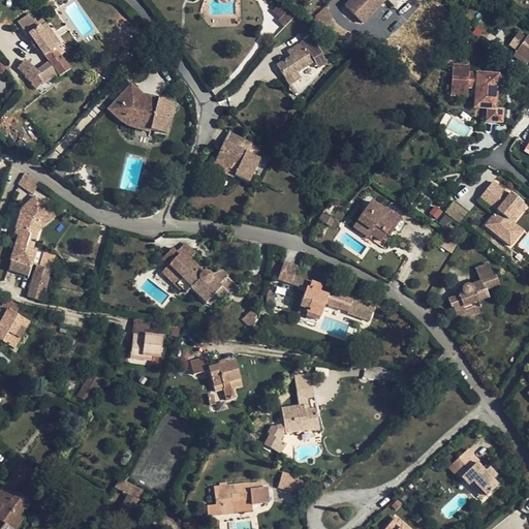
[(349,0),(343,6),(361,24),(383,0),(349,0)]
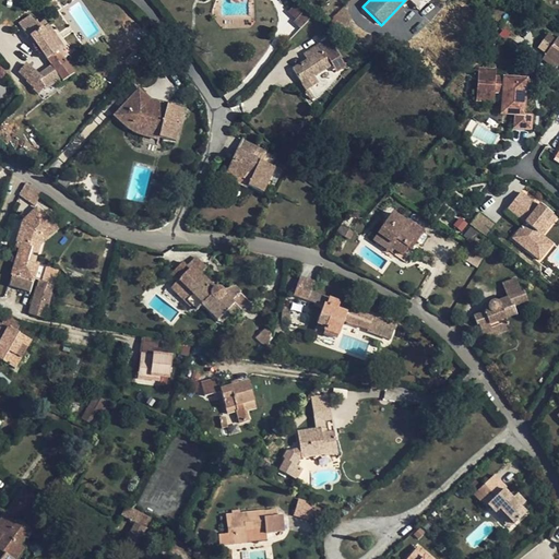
[(308,20),(296,6),(288,12),(300,26),(308,20)]
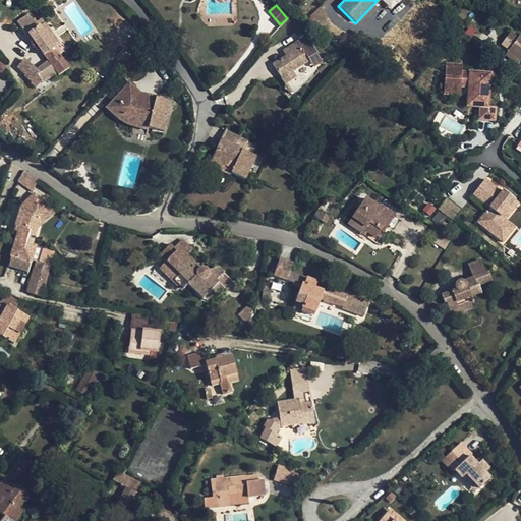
[(59,53),(40,26),(36,19),(34,20),(29,14),(17,22),(26,34),(29,33),(48,60),(36,69),(25,60),(18,68),(25,74),(24,76),(36,89),(41,82),(56,72),(59,75),(70,67),(59,53)]
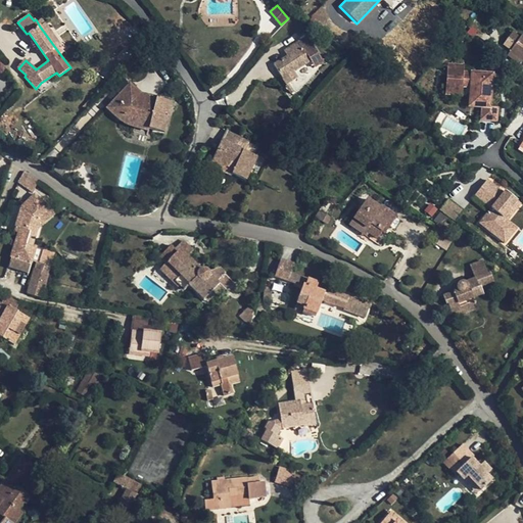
[(45,22),(40,27),(59,53),(62,51),(58,46),(61,44),(45,22)]
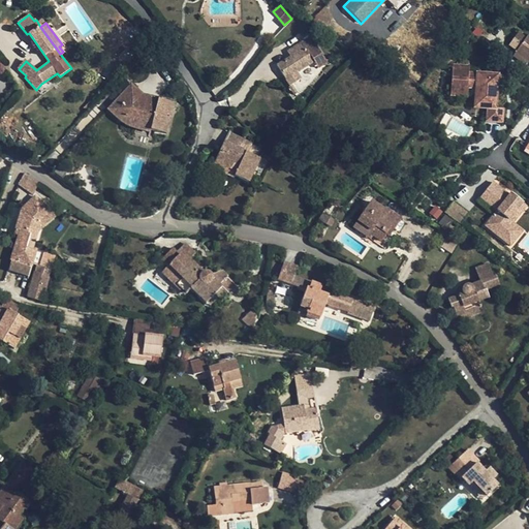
[(514,52),(527,61),(528,62),(528,35),(527,34),(525,37),(517,32),(508,44),(516,50),(514,52)]
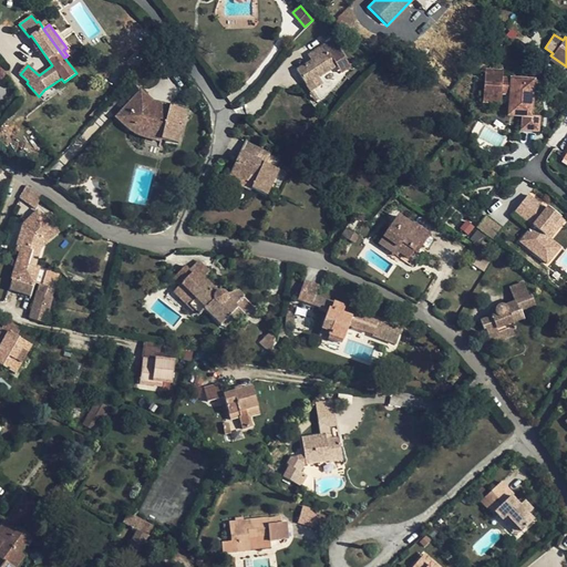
[(296,71),(310,92),(321,84),(318,78),(336,66),(346,60),(333,39),(322,45),(308,55),(311,61),(296,71)]
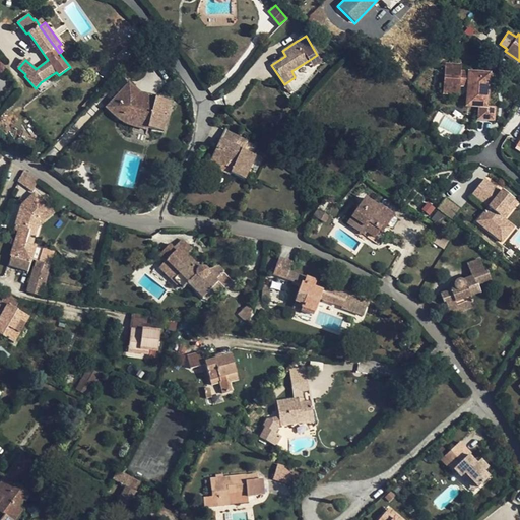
[(515,63),(518,60),(505,51),(503,54),(515,63)]
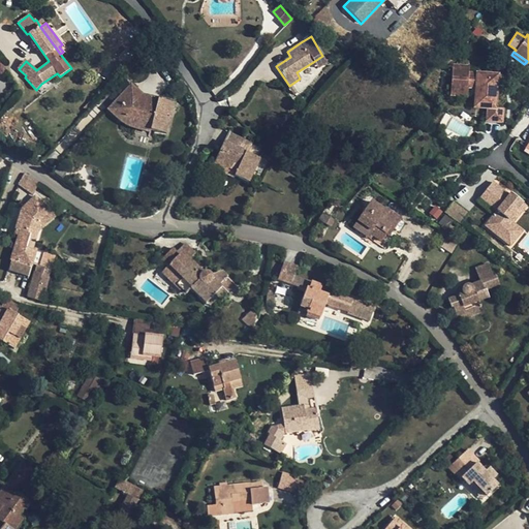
[(325,61),(322,56),(313,62),(316,66),(325,61)]
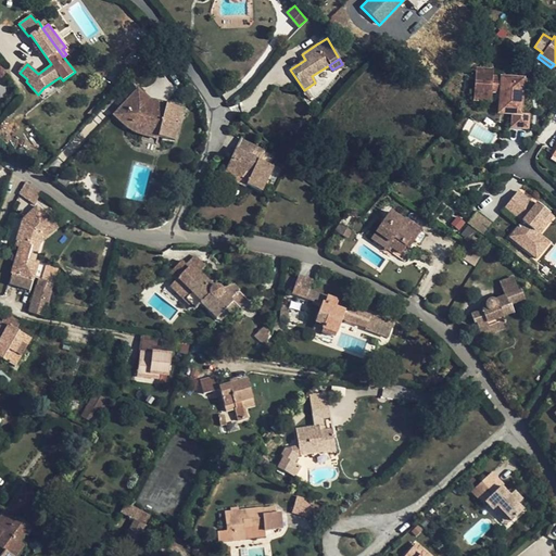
[(477,67),(475,98),(483,99),(485,90),(492,90),(502,91),(508,91),(506,112),(513,113),(512,127),(526,128),(528,114),(519,113),(521,96),(522,78),(492,75),(492,68),(477,67)]
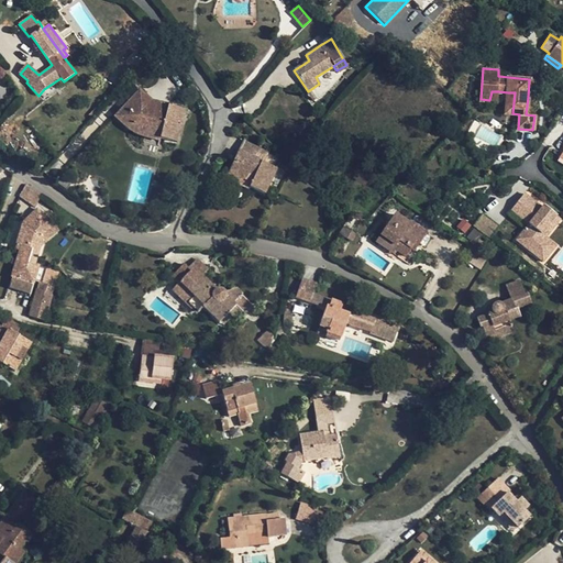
[(33,101),(39,96),(26,83),(28,80),(20,74),(15,79),(29,91),(26,96),(33,101)]
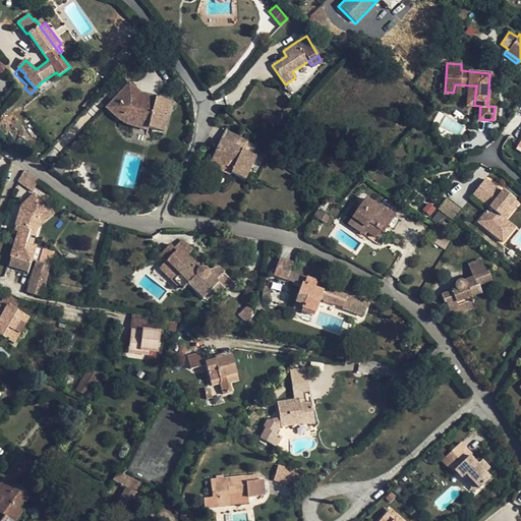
[(150,122),(149,127),(165,131),(171,102),(140,95),(129,84),(107,109),(118,118),(122,112),(150,122)]
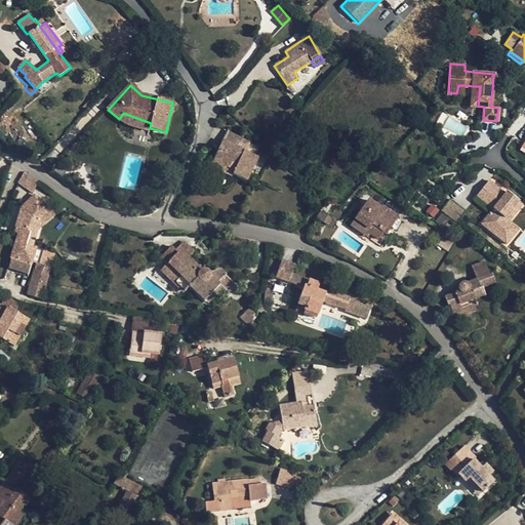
[(480,86),(474,86),(472,106),(478,106),(480,86)]
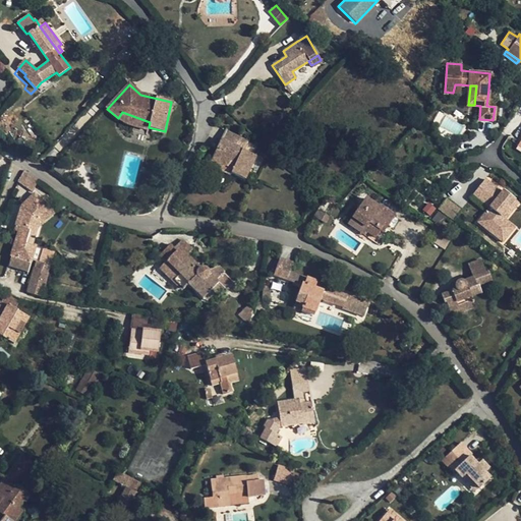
[(148,130),(149,127),(150,122),(122,112),(118,118),(124,123),(148,130)]
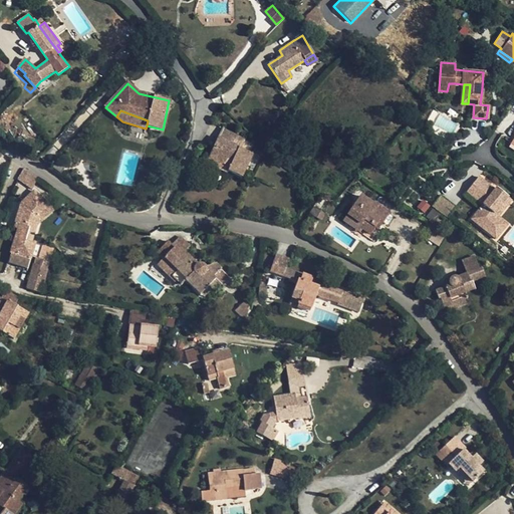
[(221,129),(217,139),(239,149),(243,139),(221,129)]
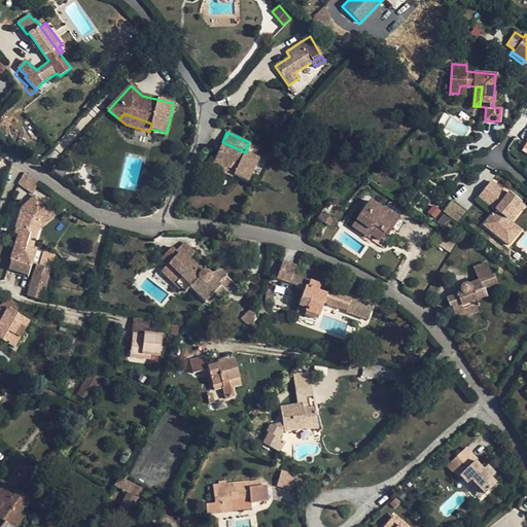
[(255,156),(247,153),(245,152),(222,142),(211,167),(232,176),(233,174),(247,180),(257,157),(255,156)]
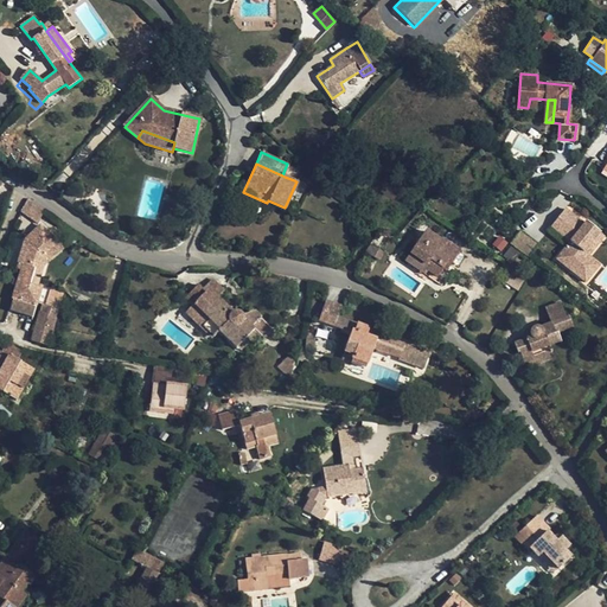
[(289,166),(285,177),(294,180),(298,171),(289,166)]
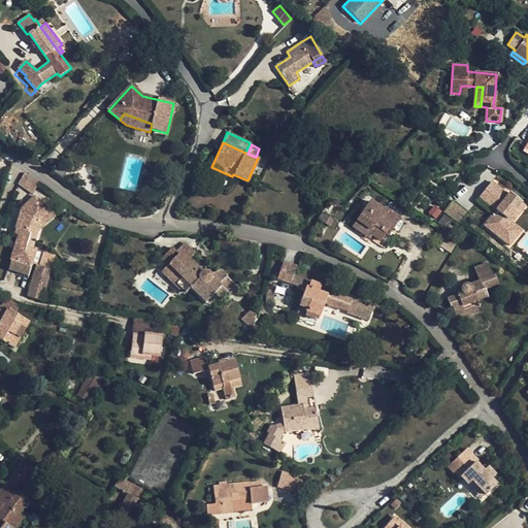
[(67,171),(60,165),(55,172),(62,178),(67,171)]
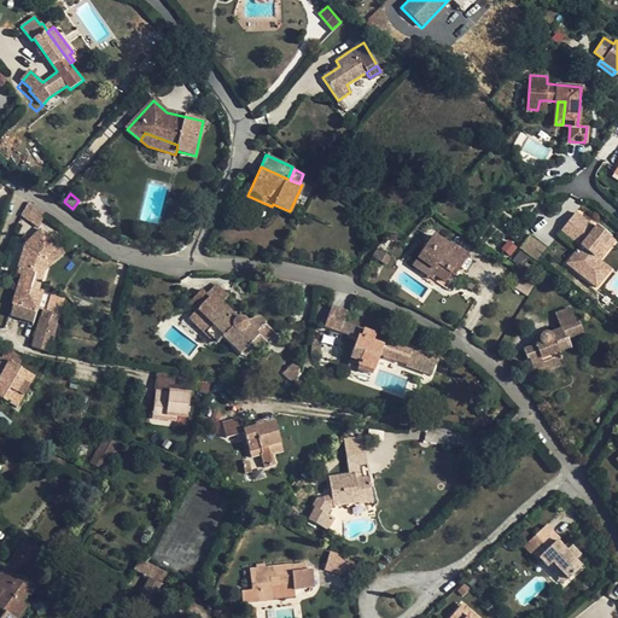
[(35,227),(45,211),(28,202),(19,216),(35,227)]
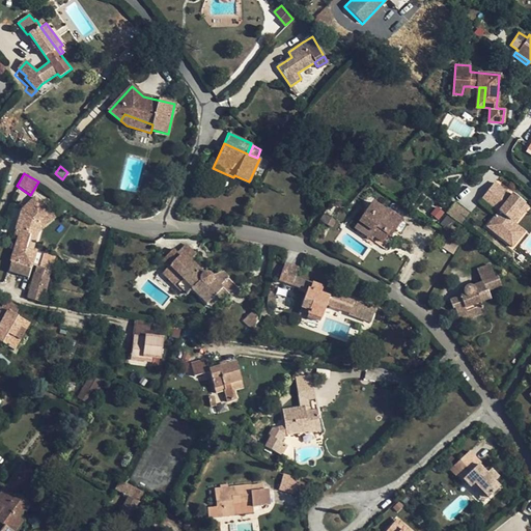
[(516,201),(500,188),(487,204),(504,217),(493,231),(519,253),(526,243),(511,232),(523,218),(527,221),(530,216),(530,210),(519,200),(516,201)]
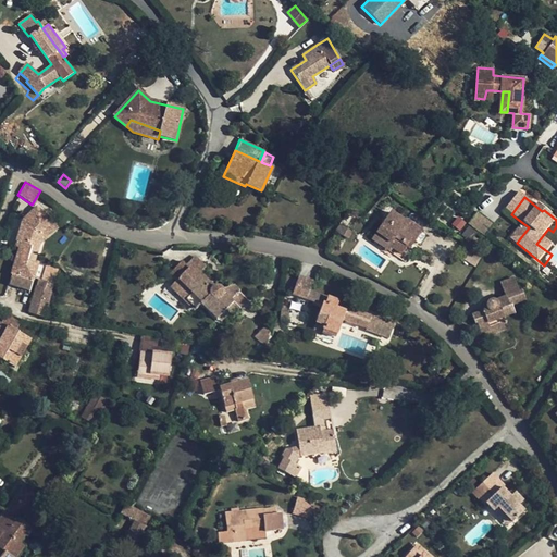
[(20,242),(38,247),(40,242),(45,229),(51,222),(36,206),(22,220),(16,240),(20,242)]
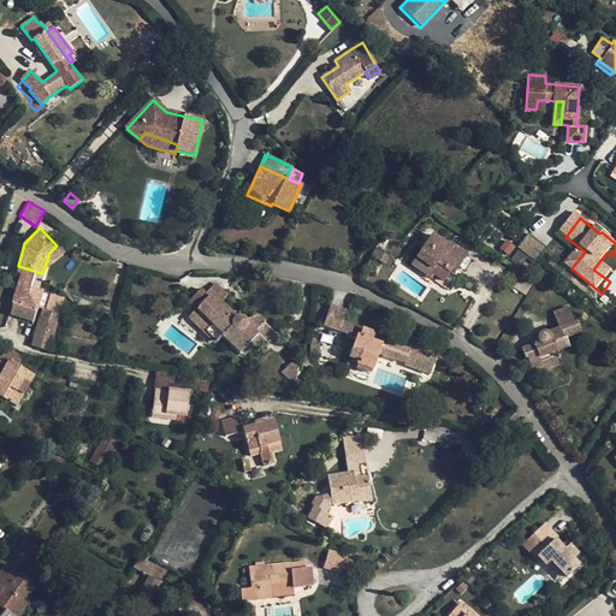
[(439,265),(451,273),(465,254),(446,242),(445,243),(431,234),(420,250),(439,265)]
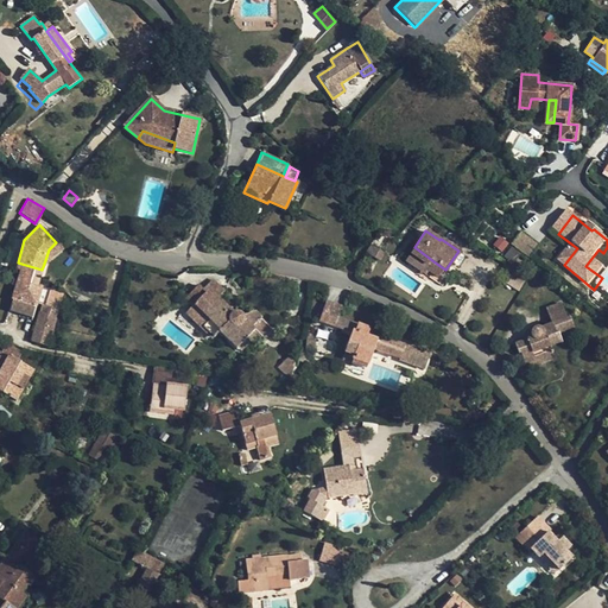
[(62,247),(56,242),(49,249),(44,264),(62,247)]
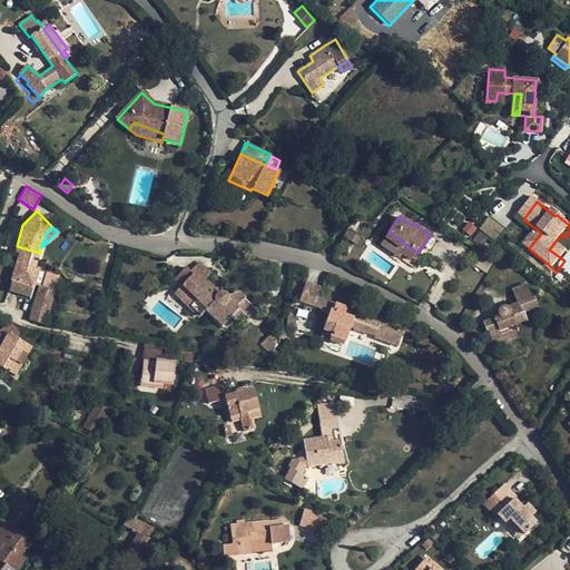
[(357,235),(346,231),(343,237),(353,243),(357,235)]
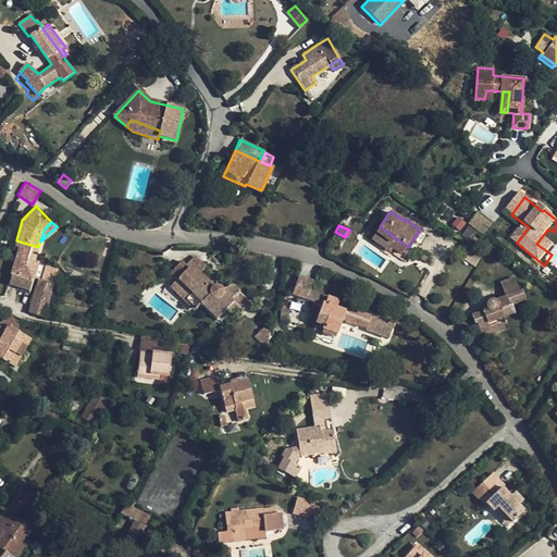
[(397,239),(380,226),(371,239),(405,261),(411,250),(408,247),(397,239)]
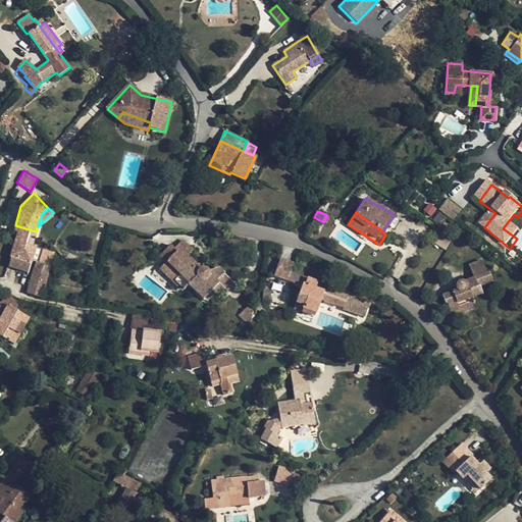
[(437,224),(444,217),(437,213),(431,220),(437,224)]
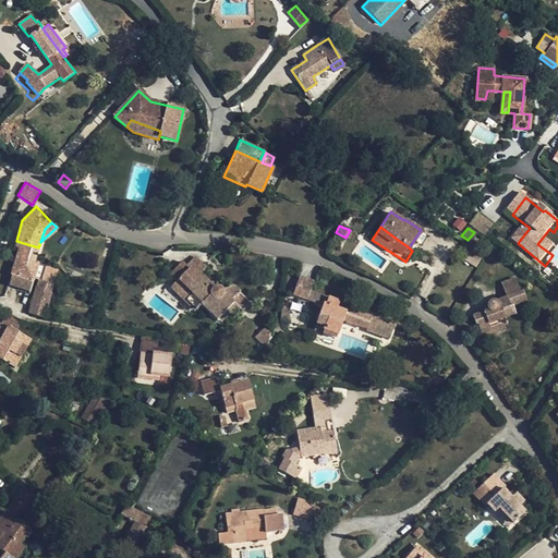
[(547,241),(554,232),(549,229),(537,244),(553,255),(557,249),(547,241)]
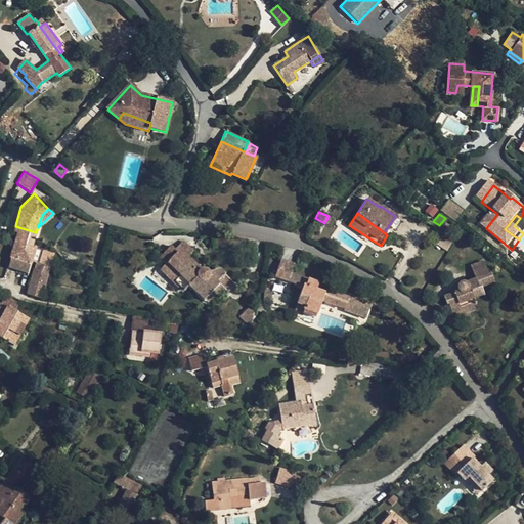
[(36,232),(18,227),(17,233),(11,252),(11,253),(8,264),(28,269),(32,260),(38,262),(50,265),(54,249),(37,245),(37,248),(32,247),(36,232)]
